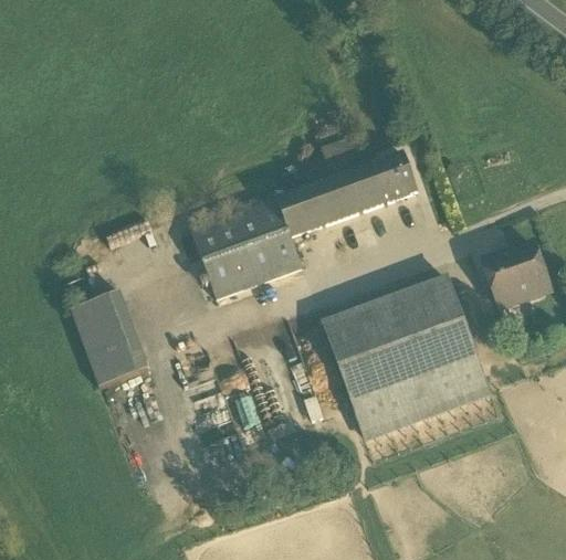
[(368,167),(381,203),(417,191),(404,154),(368,167)]
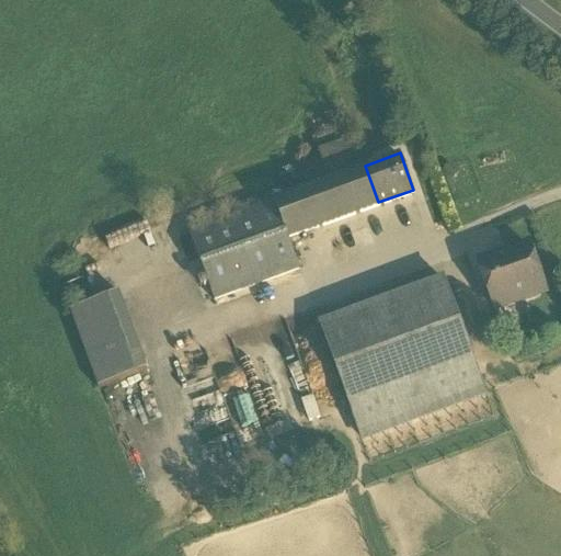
[(365,166),(275,197),(288,235),(378,202),(365,166)]
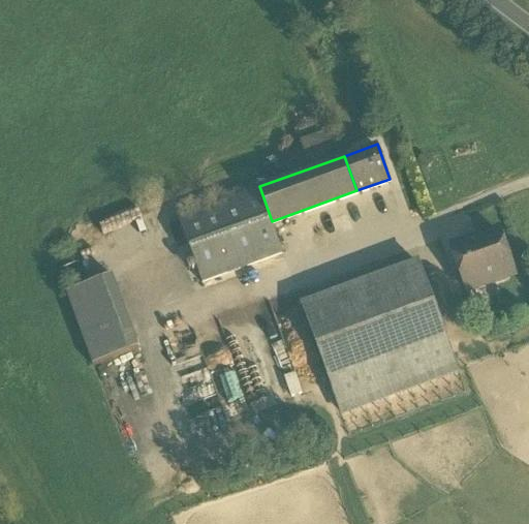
[(282,250),(272,221),(259,186),(179,215),(201,279),(282,250)]
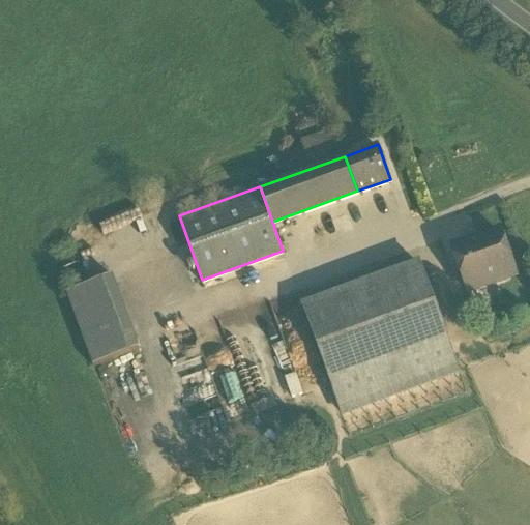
[(453,246),(466,284),(491,274),(492,276),(496,280),(507,275),(510,270),(509,268),(512,267),(500,230),(453,246)]
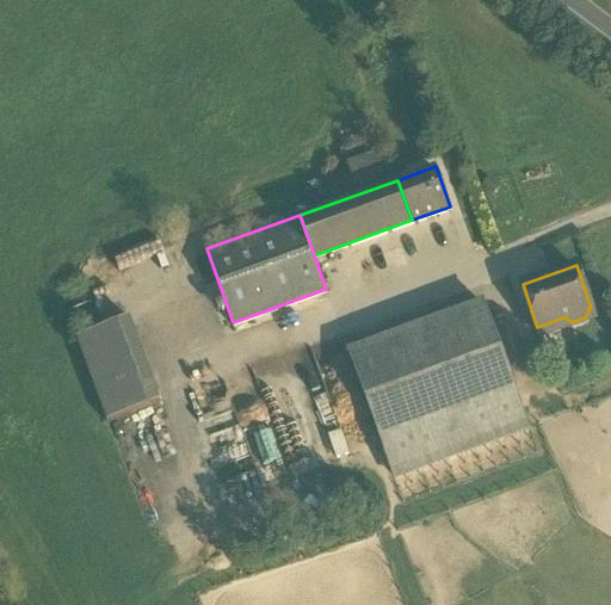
[(351,325),(356,338),(431,312),(426,300),(351,325)]
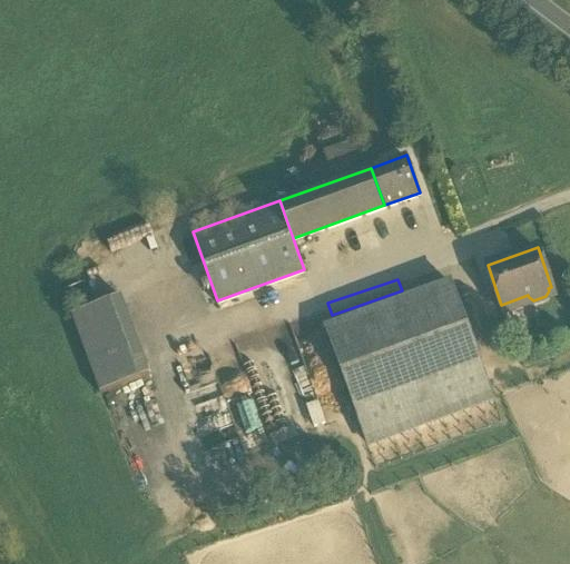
[(451,280),(424,289),(454,373),(355,408),(366,438),(492,393),(451,280)]
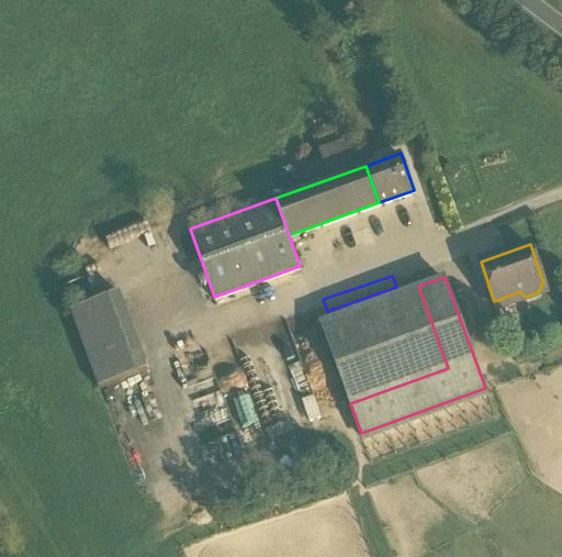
[(321,321),(350,403),(448,368),(418,286),(321,321)]
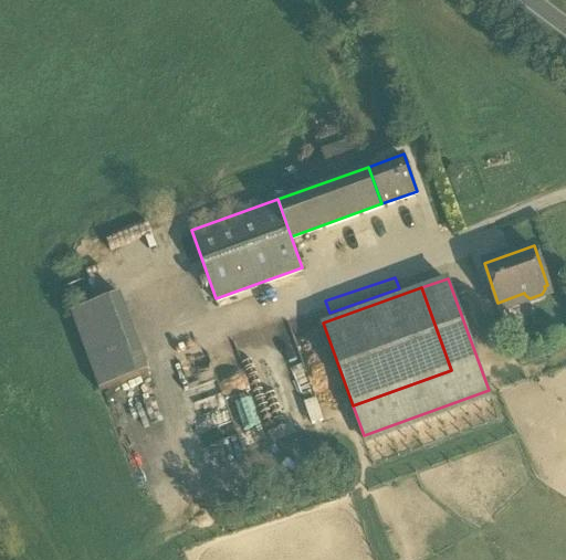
[(71,309),(100,388),(148,370),(119,292),(71,309)]
